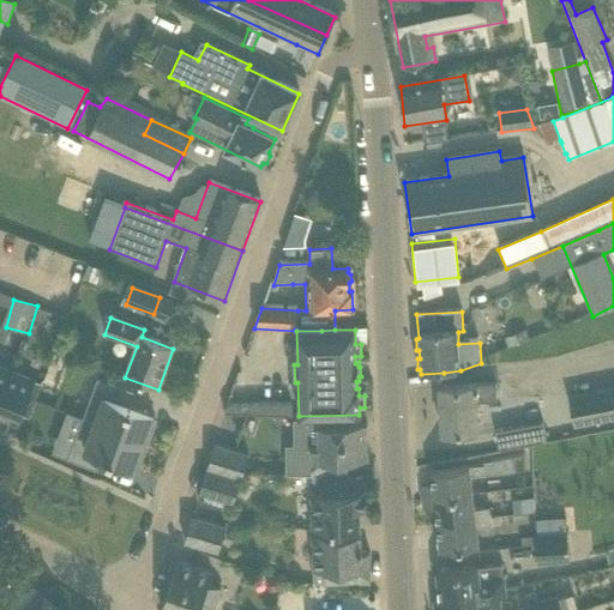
[(0,398),(10,374),(0,370),(0,398)]
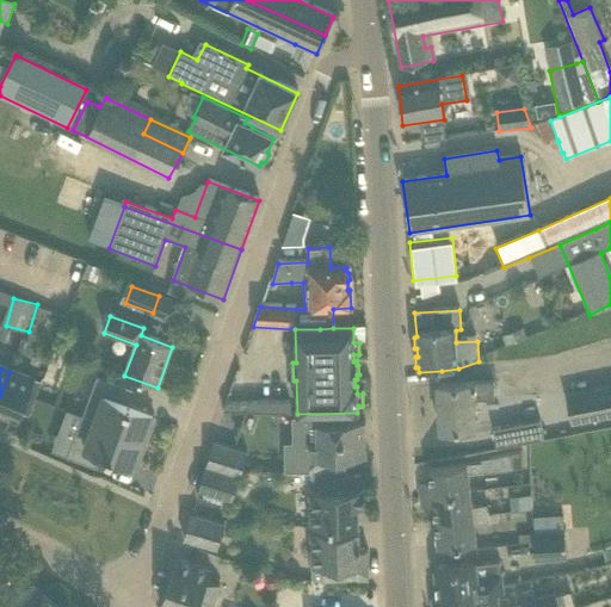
[(10,372),(0,396),(0,414),(4,416),(5,420),(17,425),(34,382),(10,372)]
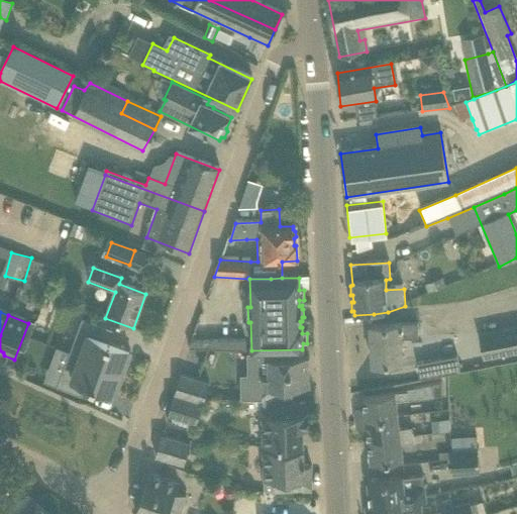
[(102,340),(106,329),(82,320),(70,354),(125,375),(131,357),(127,356),(129,351),(102,340)]
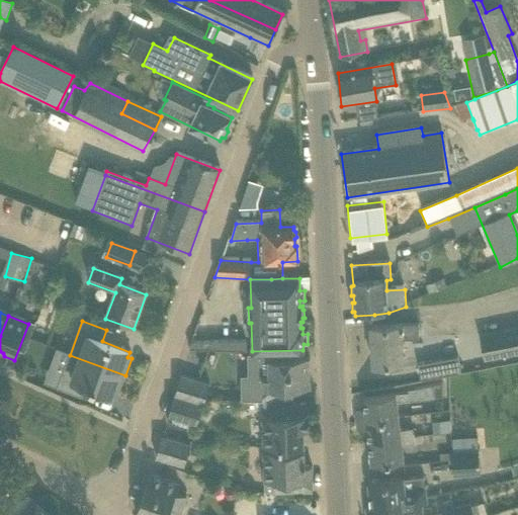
[(402,328),(401,327),(370,328),(372,366),(404,365),(403,341),(419,340),(419,327),(402,328)]
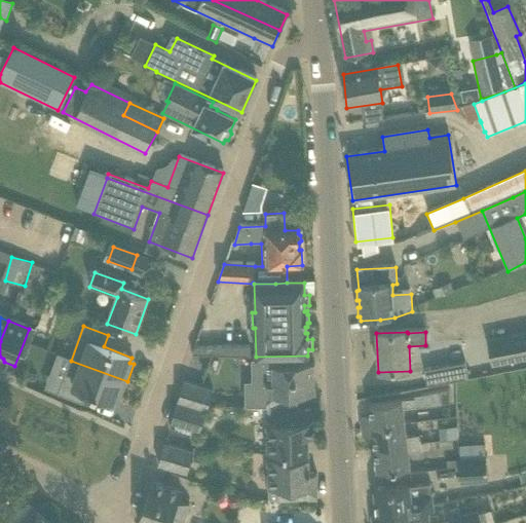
[(491,367),(525,360),(525,335),(487,343),(491,367)]
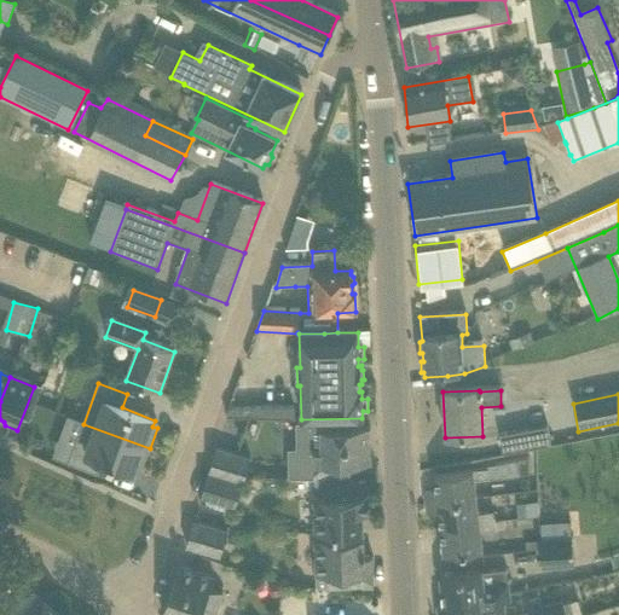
[(294,410),(283,411),(283,421),(294,421),(294,410)]
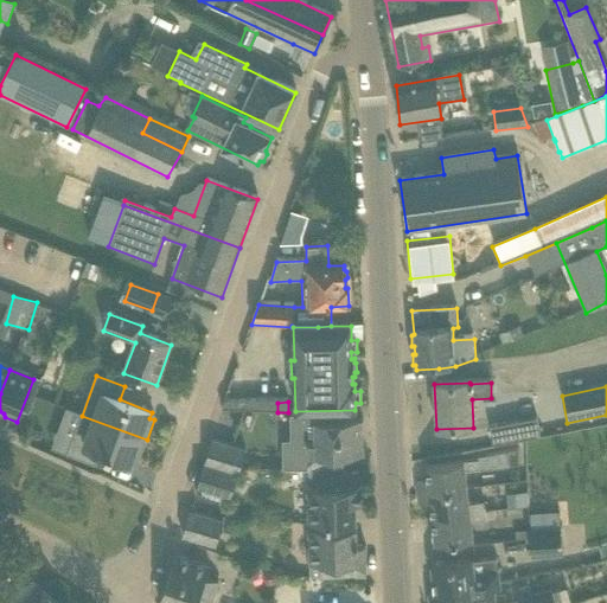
[(266,403),(255,403),(255,412),(266,412),(266,403)]
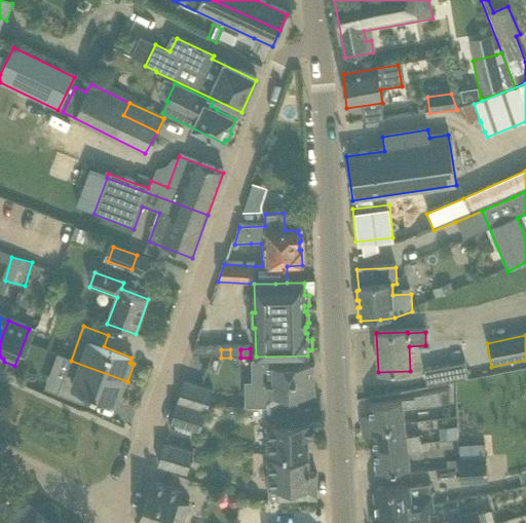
[(230,358),(240,358),(240,349),(230,349),(230,358)]
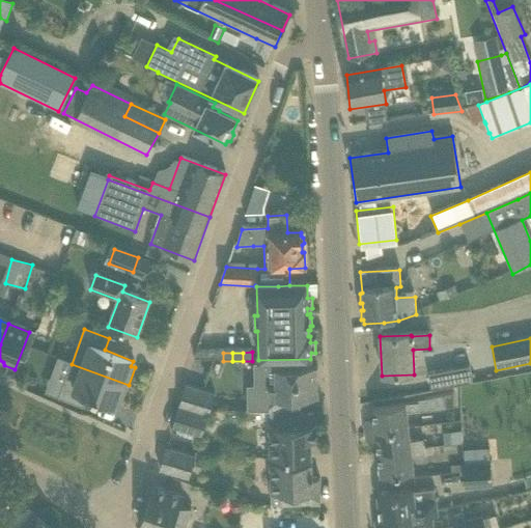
[(121,403),(129,385),(72,364),(58,399),(83,409),(88,396),(116,407),(118,401),(121,403)]
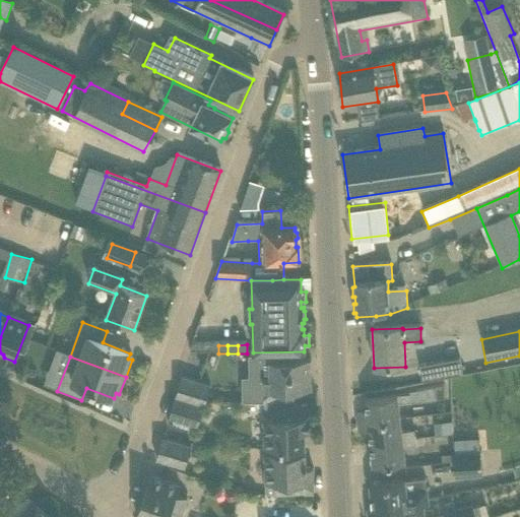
[(294,392),(311,392),(311,362),(271,362),(271,358),(249,359),(250,380),(242,380),(243,405),(294,404),(294,392)]
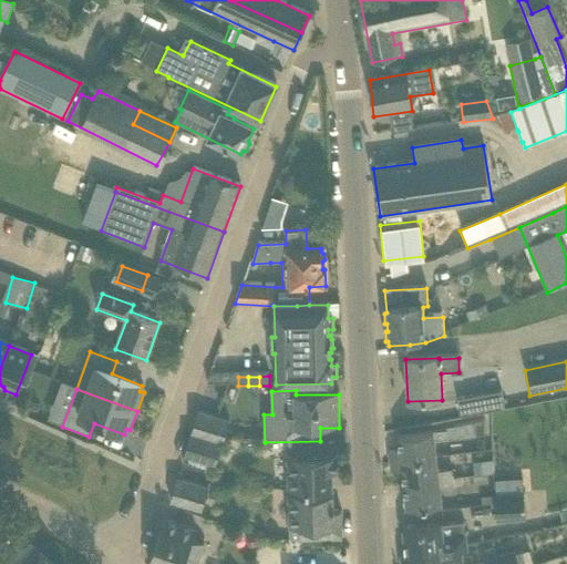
[(501,392),(457,401),(461,418),(505,409),(501,392)]
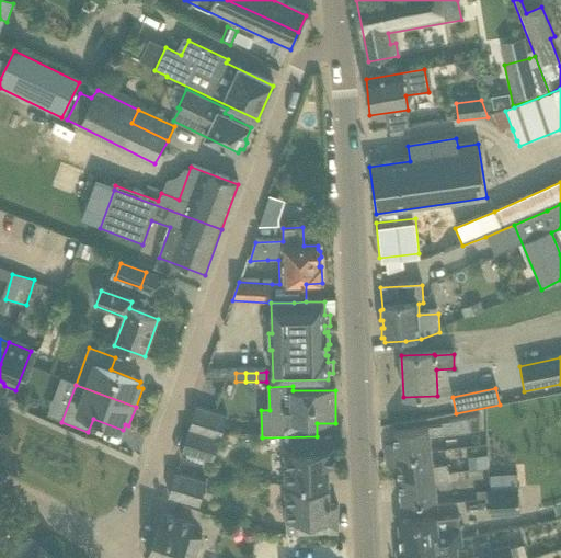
[(196,409),(190,430),(220,440),(227,419),(196,409)]
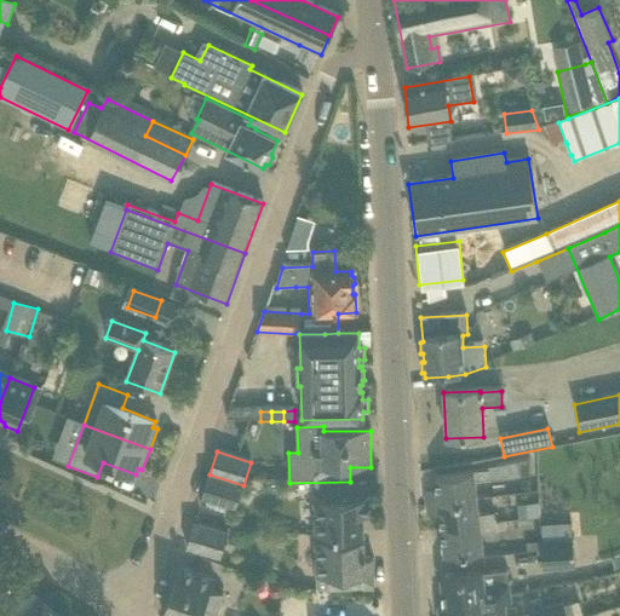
[(492,479),(526,477),(524,464),(491,465),(492,479)]
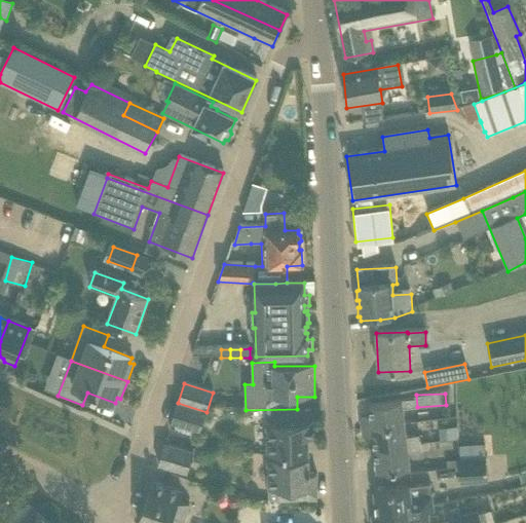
[(361,422),(362,430),(405,424),(404,410),(416,409),(415,401),(369,406),(371,421),(361,422)]
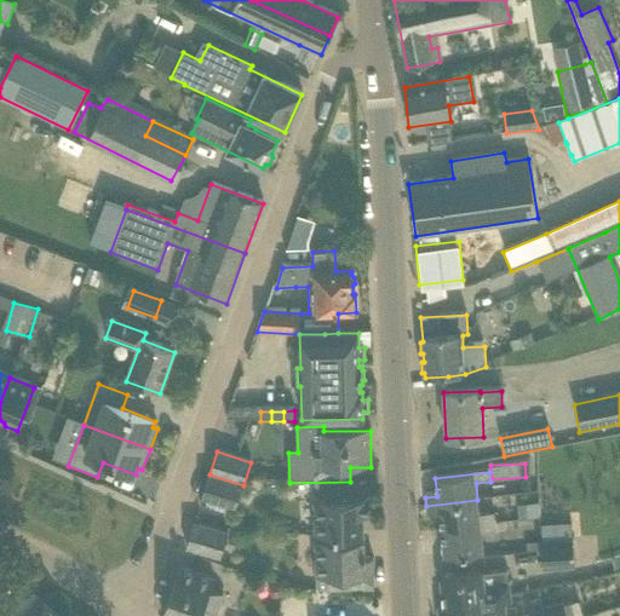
[(235,511),(244,485),(210,475),(201,500),(235,511)]
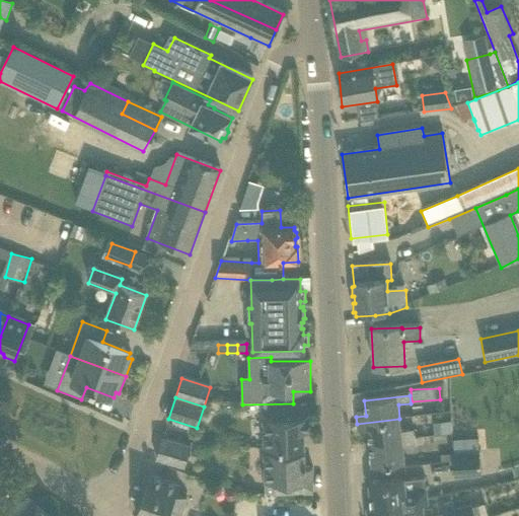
[(311,433),(310,407),(274,408),(274,419),(264,419),(265,450),(304,449),(304,433),(311,433)]
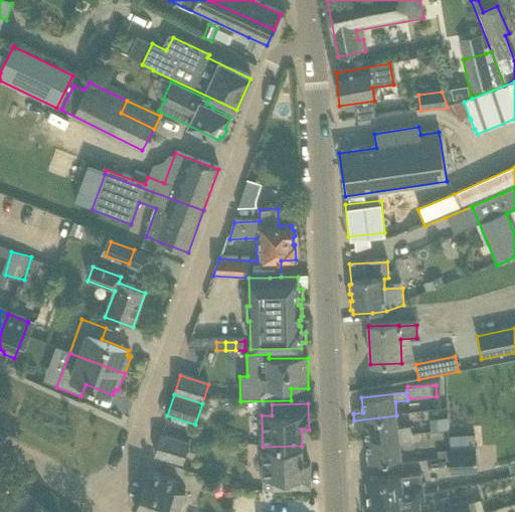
[(398,430),(396,415),(354,420),(355,429),(365,428),(366,441),(411,436),(410,429),(398,430)]
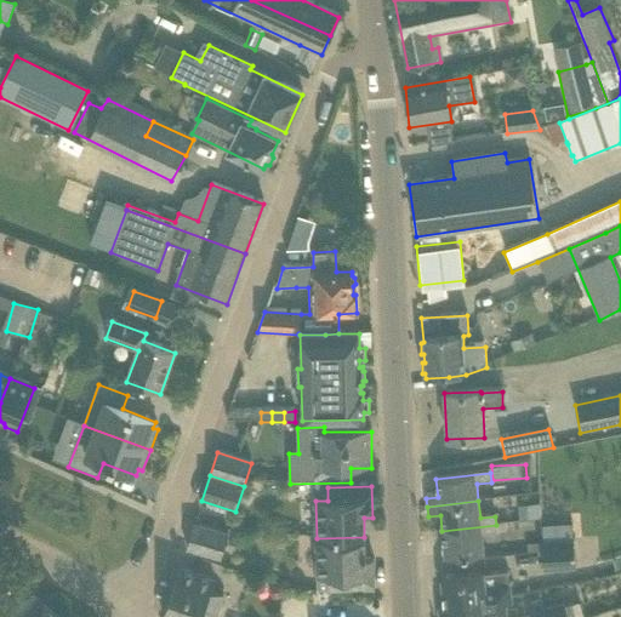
[(507,524),(496,525),(442,531),(445,559),(484,554),(482,537),(497,535),(507,533),(507,524)]
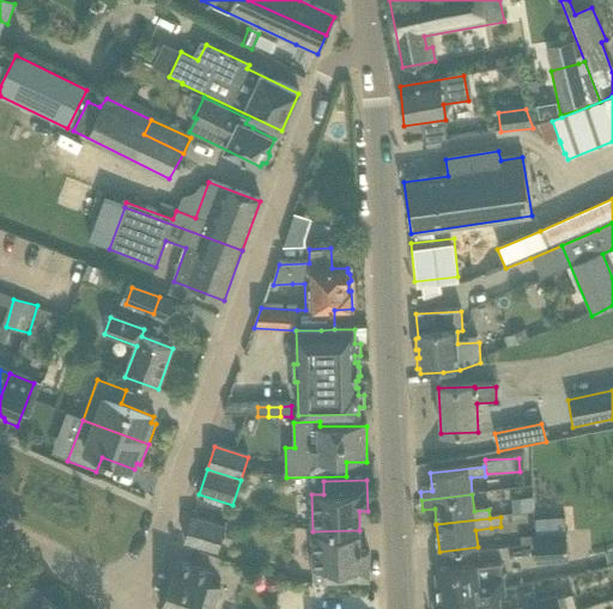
[(218,554),(225,529),(190,519),(183,543),(218,554)]
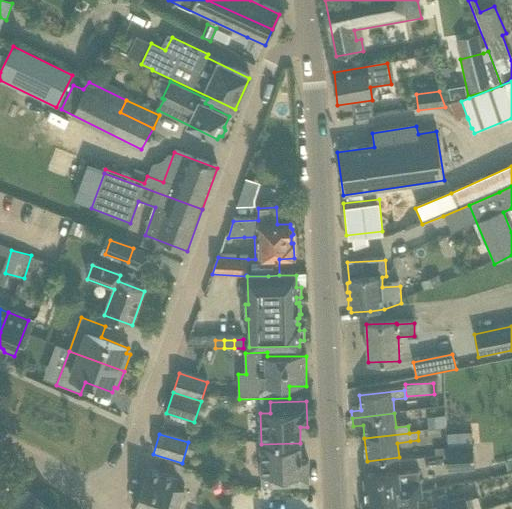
[(272,478),(273,489),(308,488),(308,463),(301,463),(300,447),(261,448),(262,478),(272,478)]
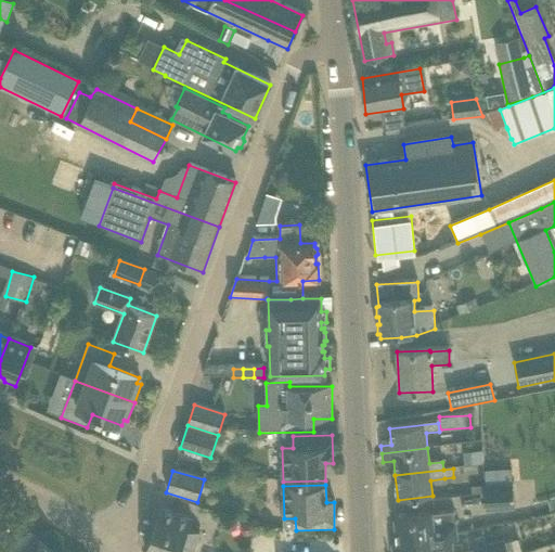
[(516,511),(514,486),(486,488),(487,513),(516,511)]
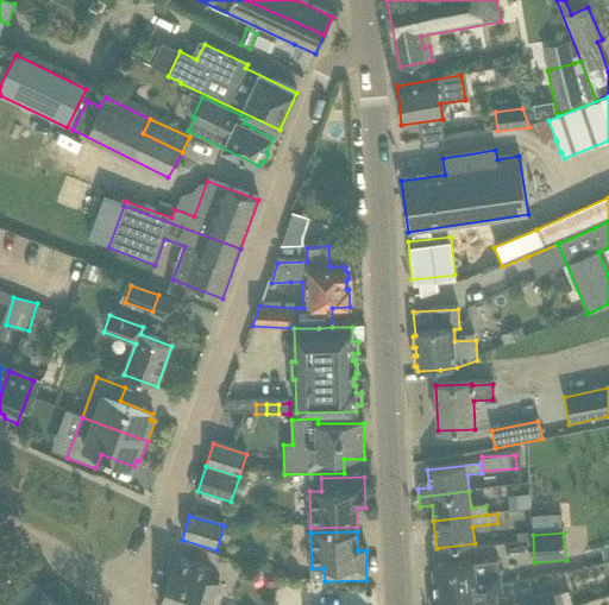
[(207,580),(211,571),(177,558),(161,603),(164,604),(212,604),(220,585),(207,580)]
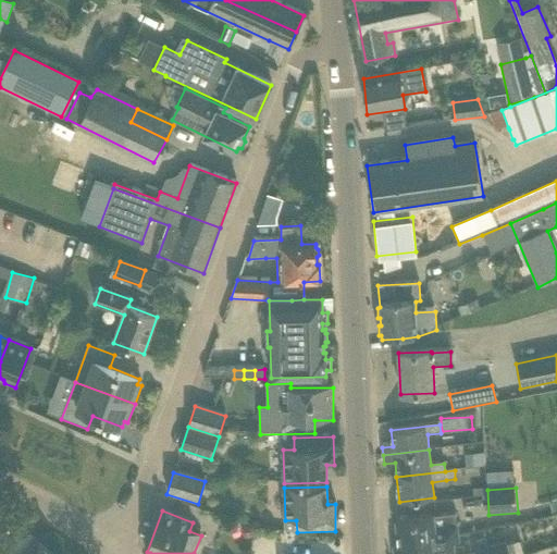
[(396,520),(399,548),(399,549),(455,542),(455,543),(460,543),(458,527),(457,527),(456,515),(435,517),(435,516),(396,520)]
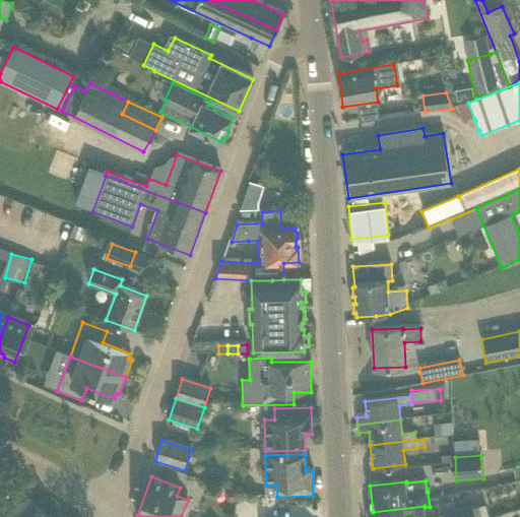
[(45,516),(33,506),(22,516),(45,516)]
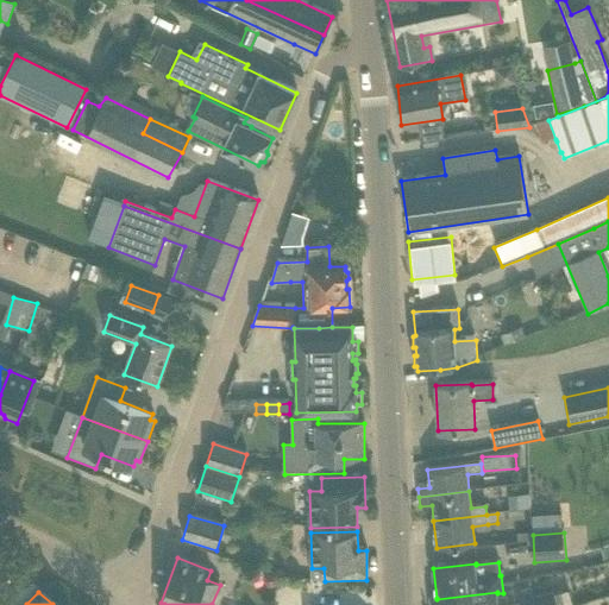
[(498,604),(497,593),(497,592),(437,599),(437,598),(431,599),(431,604),(498,604)]
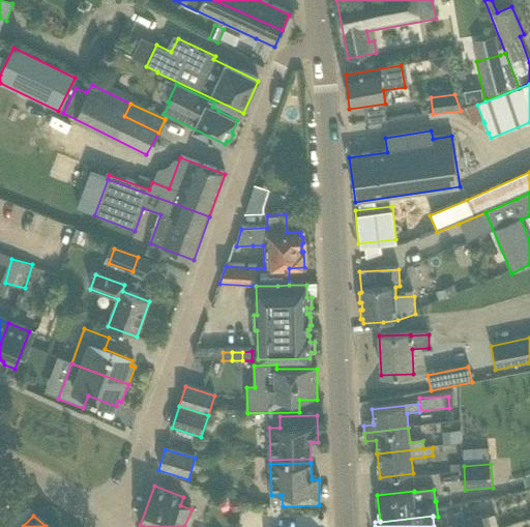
[(490,526),(488,519),(482,520),(482,518),(455,526),(490,526)]
